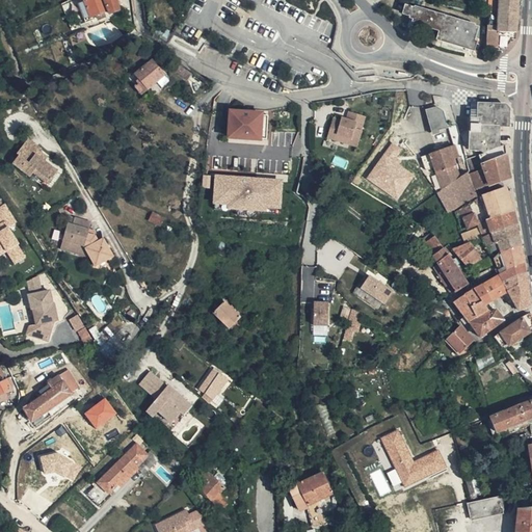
[(122,12),(116,0),(85,0),(85,1),(91,19),(98,17),(105,14),(110,11),(112,16),(122,12)]
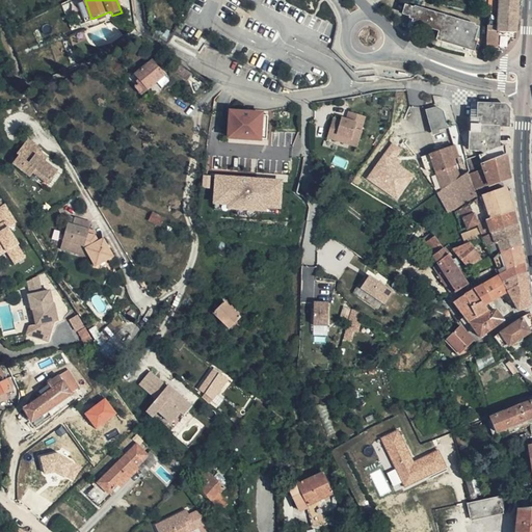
[(489,43),(498,44),(502,44),(504,44),(508,42),(511,40),(515,34),(515,28),(521,28),(523,15),(524,0),(504,0),(504,8),(500,8),(489,6),(489,27),(489,43)]
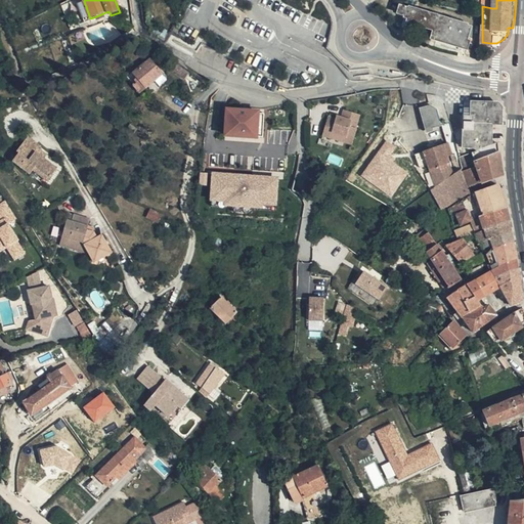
[(84,20),(90,18),(84,1),(78,3),(84,20)]
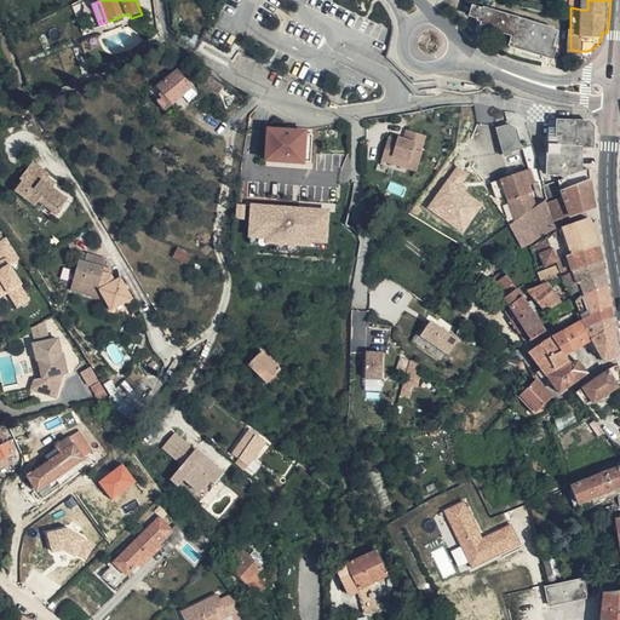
[(474,21),(483,24),(488,26),(487,30),(520,41),(518,50),(551,61),(558,36),(494,17),(498,7),(486,3),(482,13),(477,12),(474,21)]
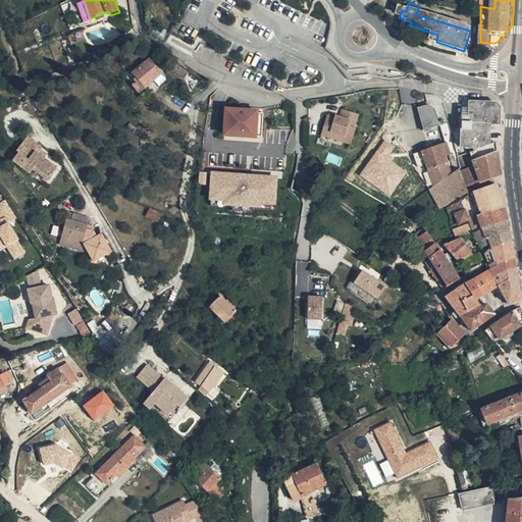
[(156,53),(139,64),(146,73),(140,77),(145,86),(168,68),(156,53)]
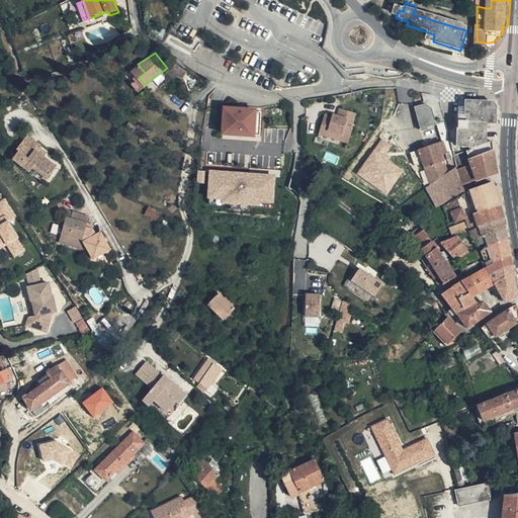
[(476,145),(489,139),(490,118),(499,118),(500,101),(472,99),(471,110),(464,109),(461,143),(471,143),(476,145)]
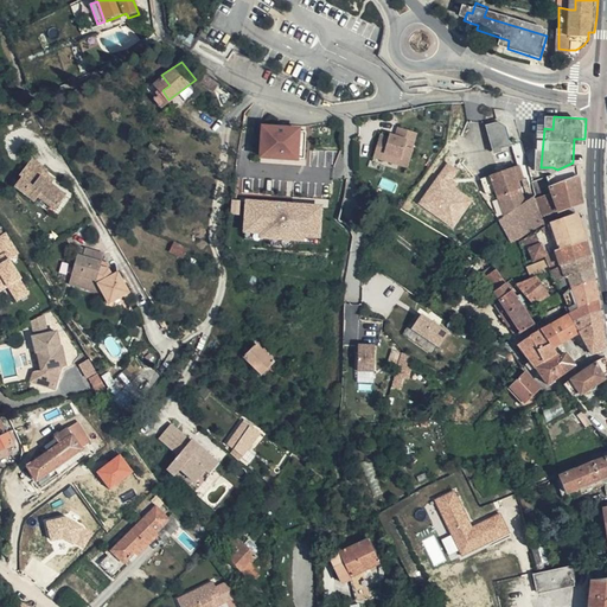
[(411,133),(419,135),(421,126),(403,120),(400,128),(394,126),(393,131),(383,127),(378,141),(387,144),(385,146),(403,152),(400,159),(411,161),(419,142),(416,141),(409,139),(411,133)]
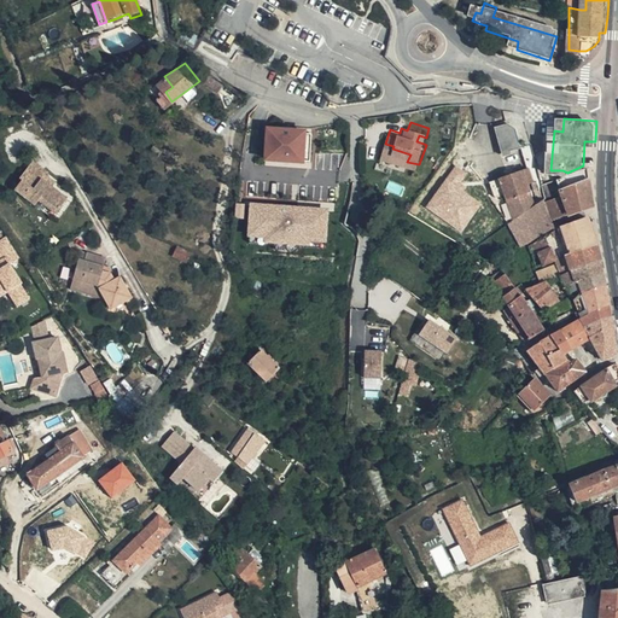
[(509,123),(496,127),(503,155),(511,152),(509,149),(520,145),(516,127),(509,123)]
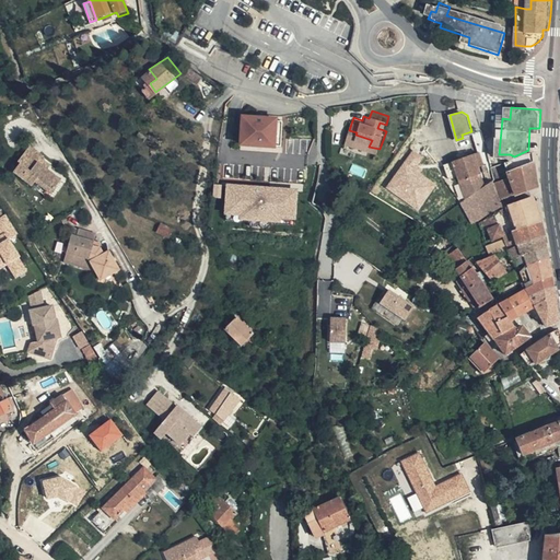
[(272,146),(273,144),(275,119),(276,118),(244,116),(243,131),(240,131),(240,133),(243,135),(242,144),(272,146)]
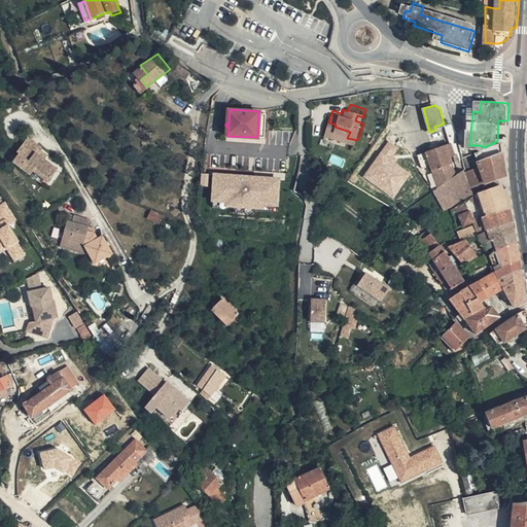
[(265,137),(267,113),(258,112),(257,136),(265,137)]
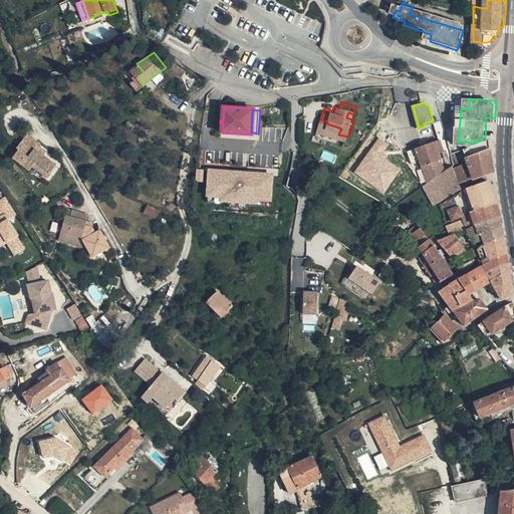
[(327,121),(320,119),(317,127),(338,135),(341,129),(326,123),(327,121)]
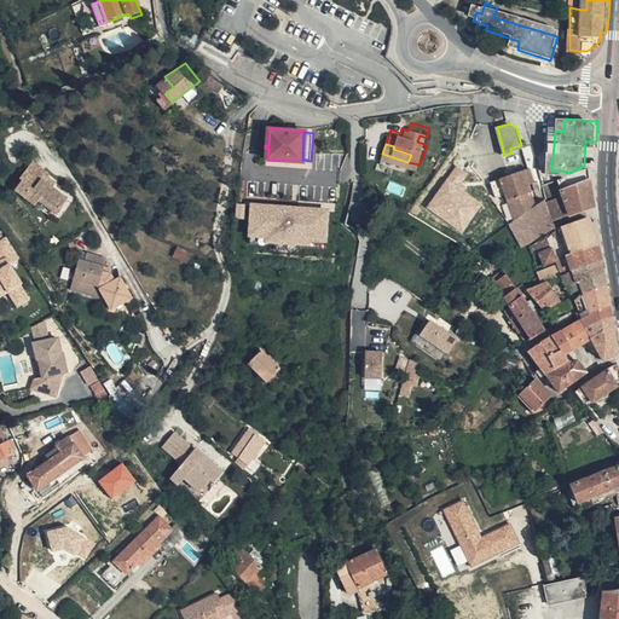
[(50,174),(34,162),(21,180),(23,181),(16,191),(36,207),(44,198),(51,204),(47,208),(57,215),(69,201),(53,187),(44,180),(47,175),(50,174)]
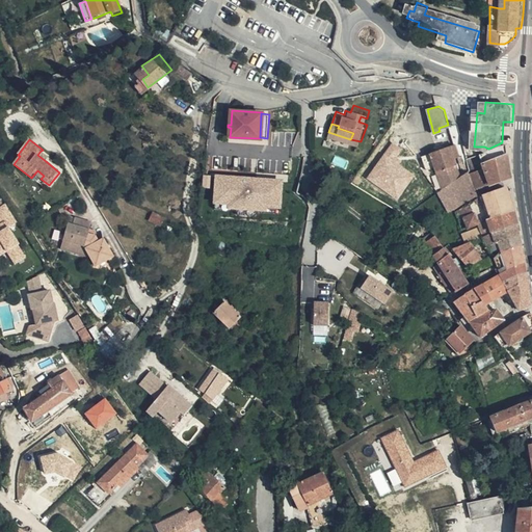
[(509,139),(502,142),(488,149),(483,151),(487,168),(494,184),(512,177),(514,173),(509,139)]
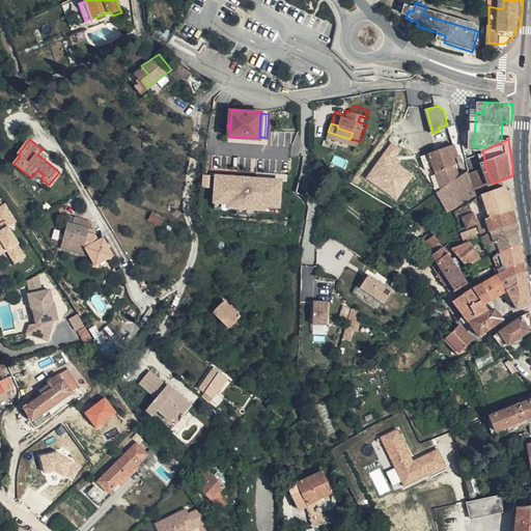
[(393,142),(368,177),(397,197),(414,174),(398,164),(400,160),(396,156),(401,148),(393,142)]
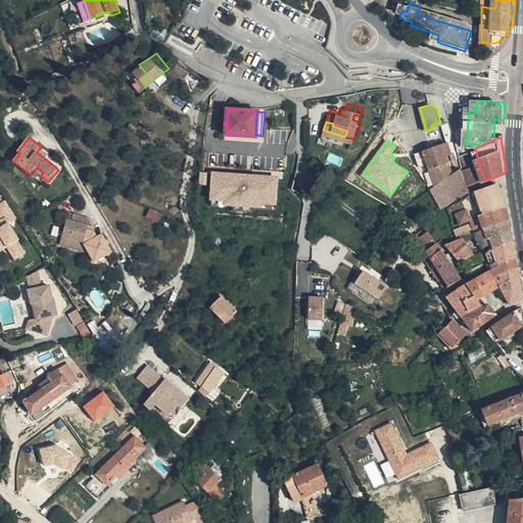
[(423,150),(427,163),(429,170),(449,163),(446,155),(443,144),(423,150)]
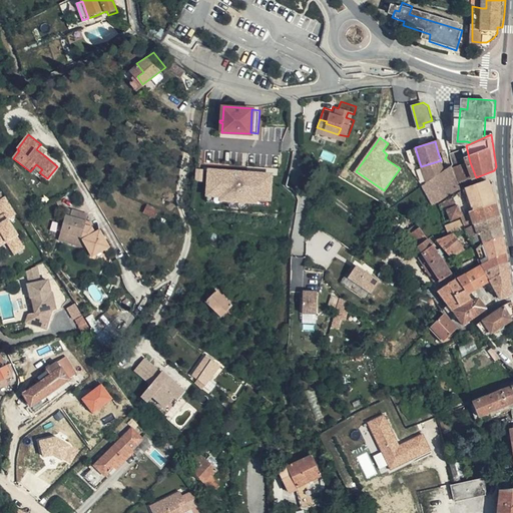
[(47,151),(39,145),(36,149),(44,155),(47,151)]
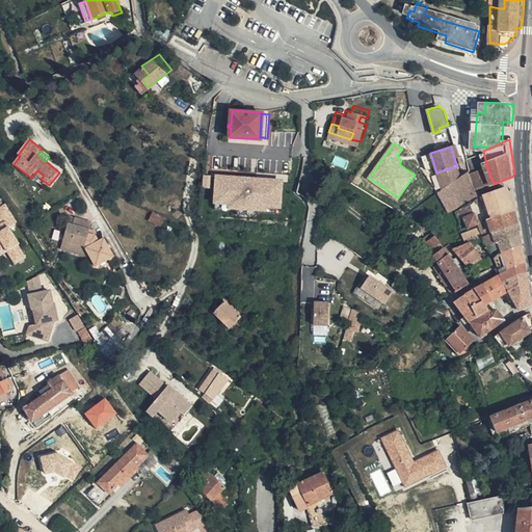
[(423,155),(427,168),(434,166),(430,153),(423,155)]
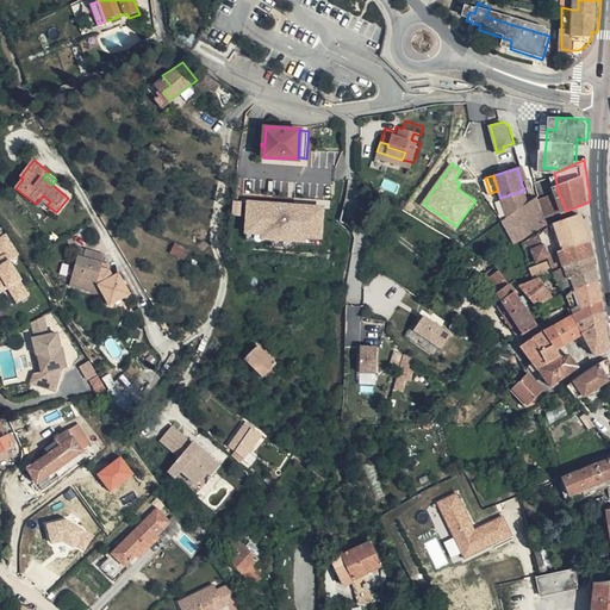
[(559,193),(543,199),(549,218),(566,211),(559,193)]
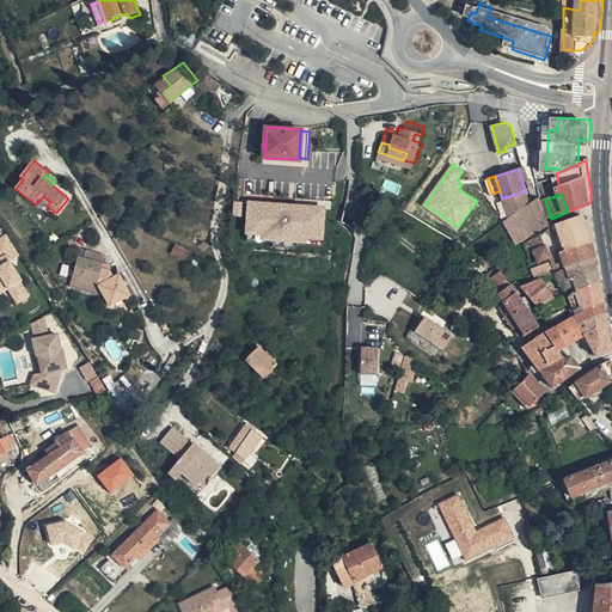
[(543,195),(525,204),(536,234),(554,227),(551,219),(545,200),(543,195)]
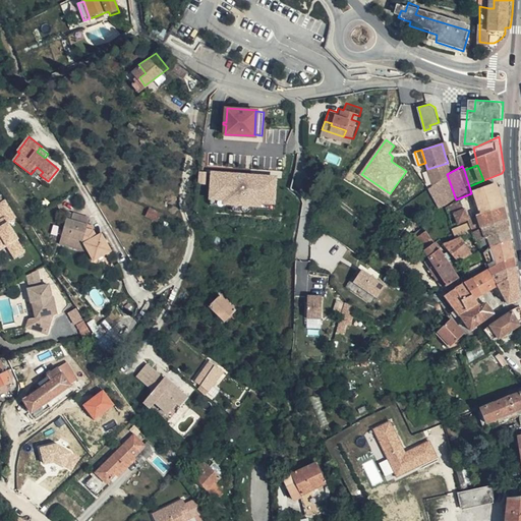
[(279,174),(211,170),(209,199),(223,200),(223,204),(262,206),(262,203),(277,204),(279,174)]
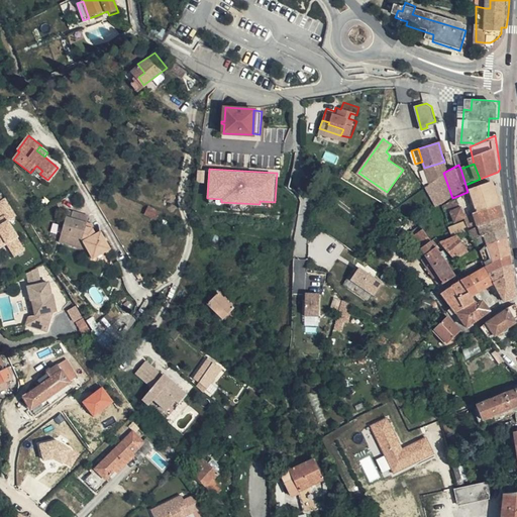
[(506,215),(507,215),(505,202),(495,179),(474,187),(474,190),(468,192),(452,198),(446,202),(451,209),(447,212),(448,215),(446,216),(449,221),(456,218),(458,220),(469,215),(470,218),(445,227),(449,236),(456,234),(470,231),(475,229),(506,215)]
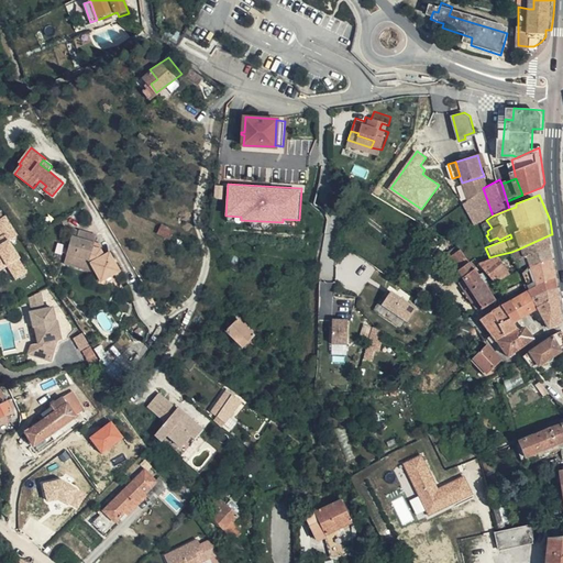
[(0,277),(8,273),(15,286),(30,277),(10,245),(20,240),(7,219),(0,222),(0,277)]
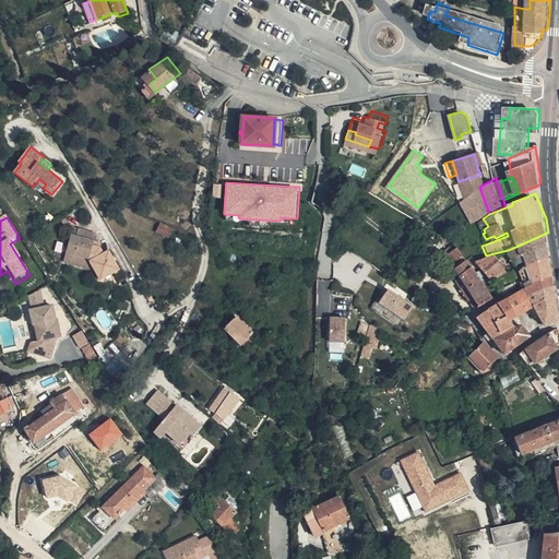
[(173,227),(161,223),(157,230),(170,235),(173,227)]
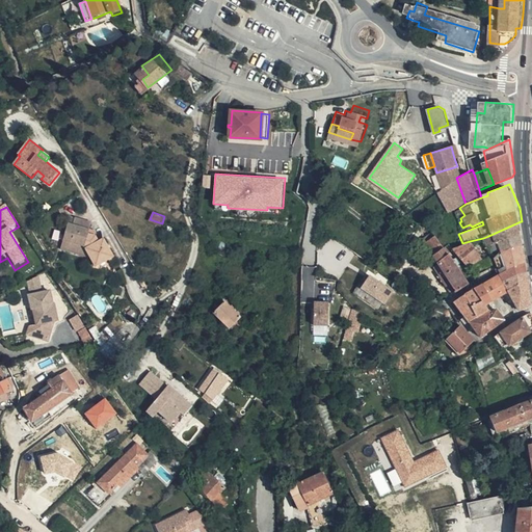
[(75,224),(71,223),(62,248),(83,255),(86,246),(92,257),(99,267),(115,257),(105,241),(102,243),(98,236),(90,234),(92,230),(95,222),(78,217),(75,224)]
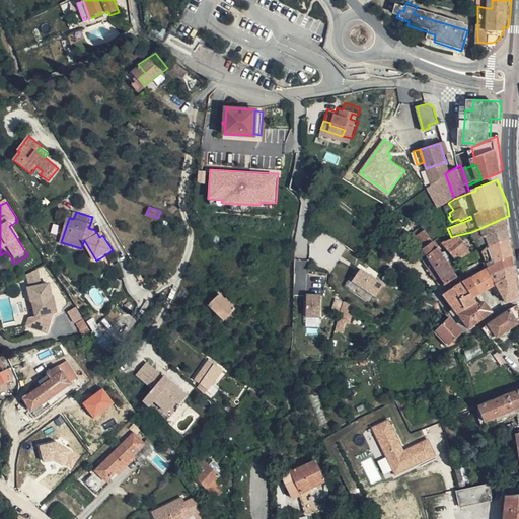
[(510,223),(509,216),(508,216),(476,230),(484,244),(491,239),(511,227),(510,223)]
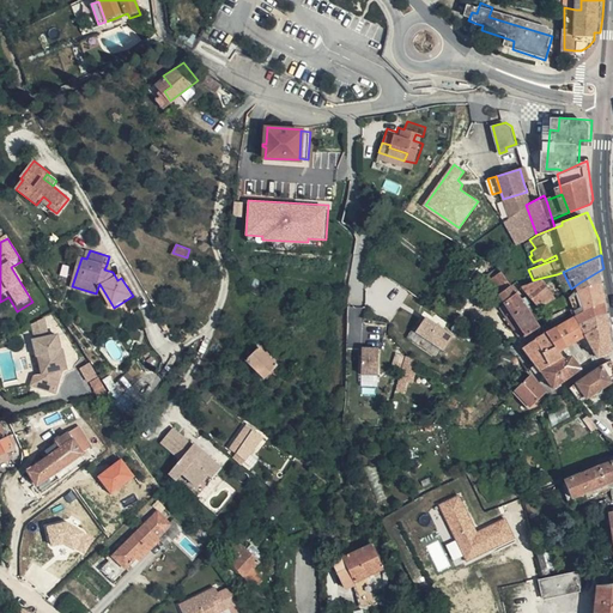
[(486,263),(477,256),(463,272),(473,279),(486,263)]
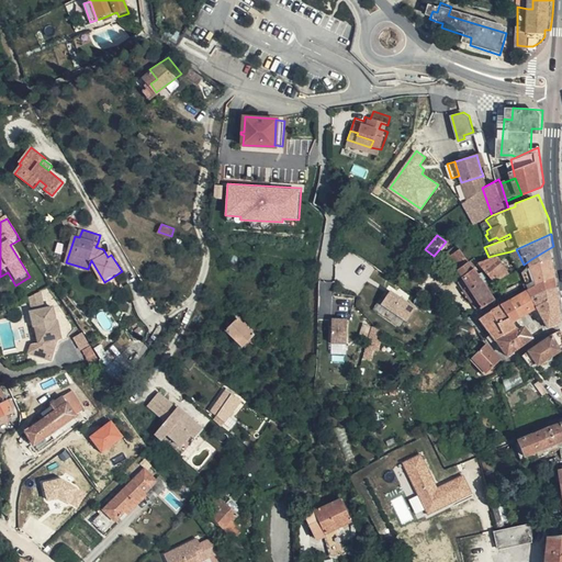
[(541,261),(555,256),(554,248),(553,246),(531,259),(532,263),(532,266),(541,261)]
